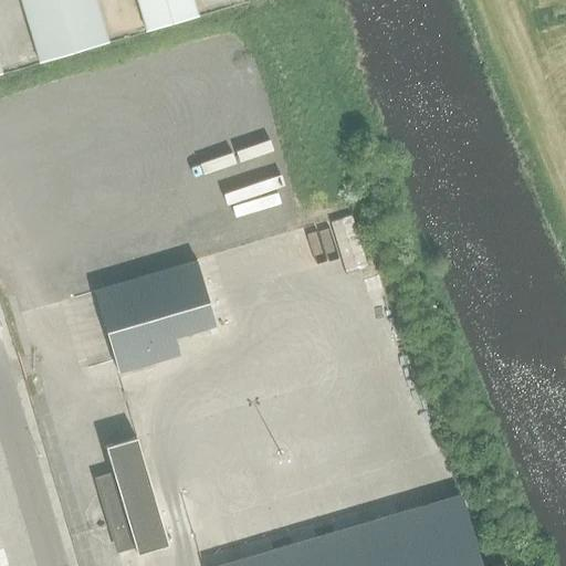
[(61,10),(58,0),(20,0),(27,20),(61,10)]
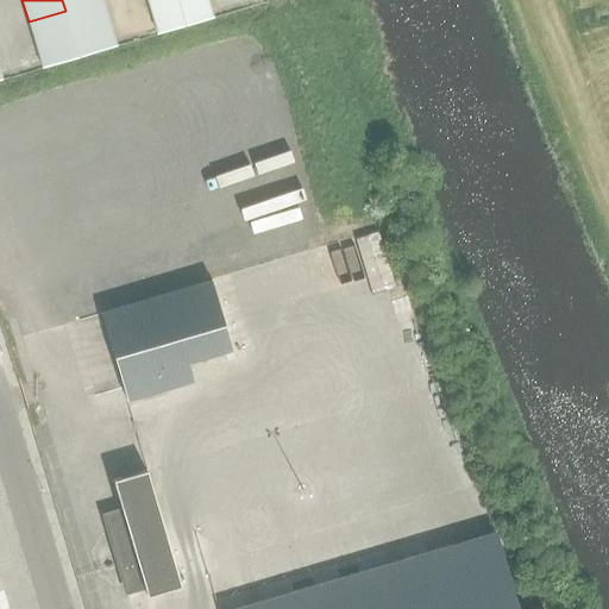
[(62,0),(66,11),(102,0),(101,0),(62,0)]
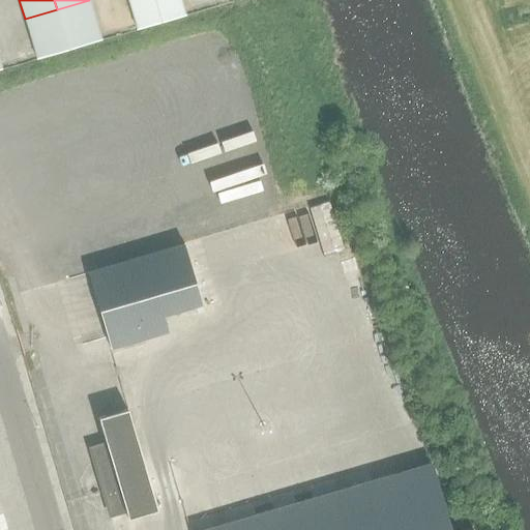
[(57,9),(63,29),(95,20),(89,0),(57,9)]
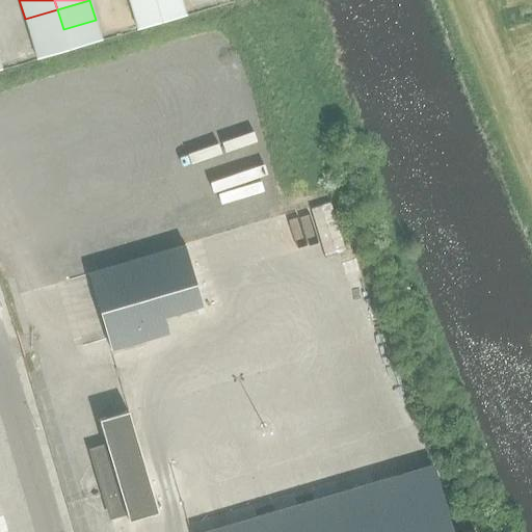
[(181,0),(152,0),(131,6),(137,30),(186,16),(181,0)]
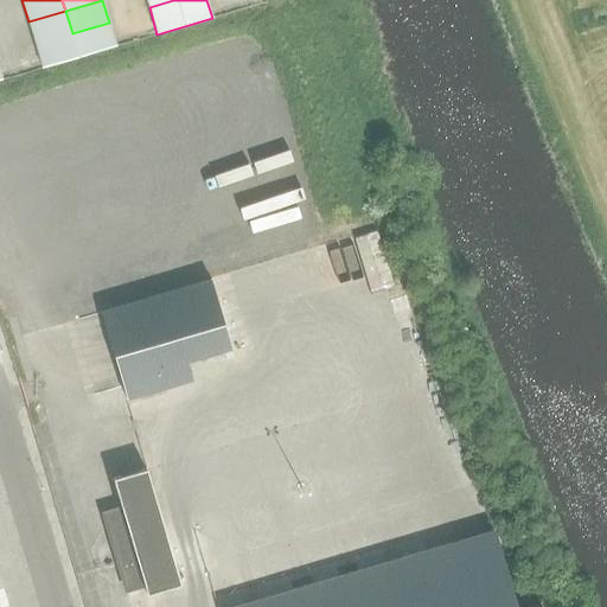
[(72,33),(65,11),(29,21),(36,44),(72,33)]
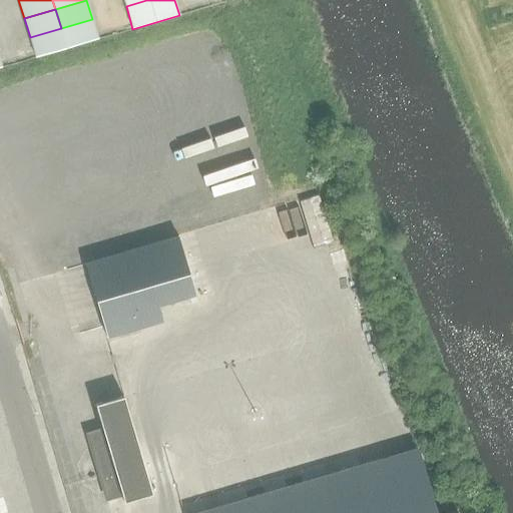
[(92,19),(61,28),(67,48),(97,39),(92,19)]
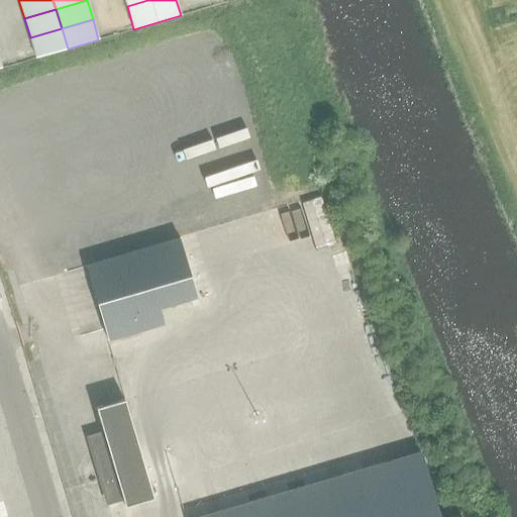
[(68,48),(62,28),(30,37),(36,58),(68,48)]
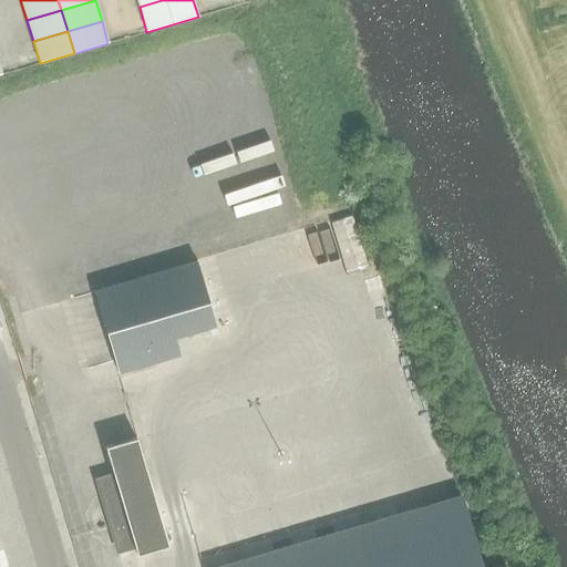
[(179,356),(174,338),(216,326),(197,261),(94,292),(119,373),(179,356)]
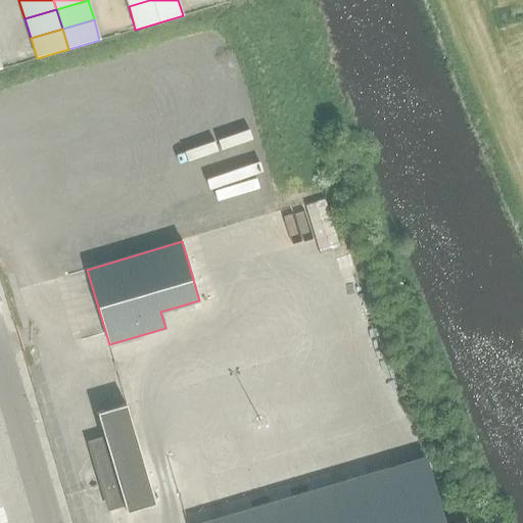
[(97,413),(104,439),(117,481),(103,485),(109,508),(124,504),(127,513),(155,504),(126,405),(97,413)]
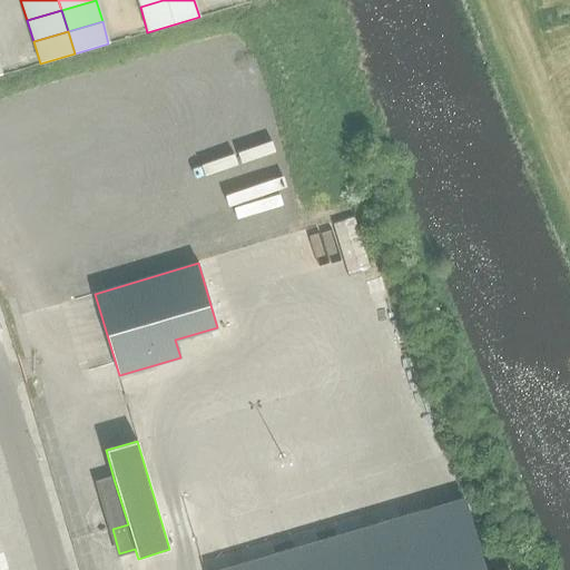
[(508,569),(508,568),(502,569),(484,569),(464,499),(220,569),(508,569)]
